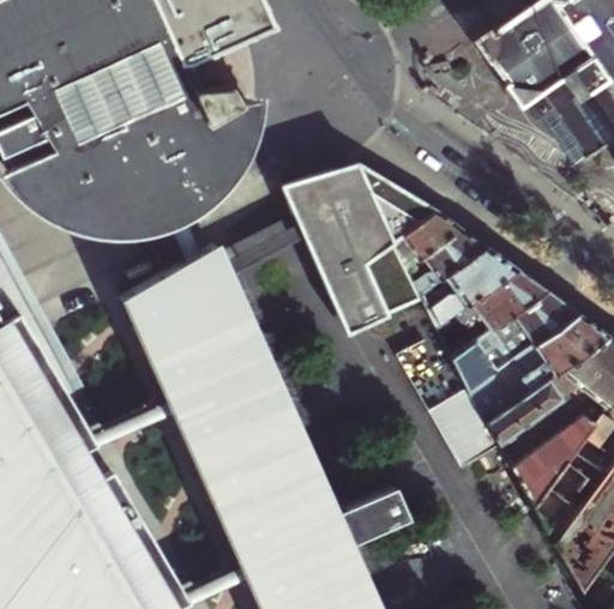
[(187,68),(133,0),(58,0),(30,12),(32,28),(13,29),(0,32),(0,118),(5,119),(35,113),(43,131),(2,148),(11,172),(56,155),(62,168),(18,186),(38,203),(61,216),(83,224),(106,229),(127,230),(151,227),(169,221),(188,261),(203,253),(186,213),(208,199),(227,176),(239,152),(247,127),(248,108),(235,110),(228,91),(198,94),(187,68)]
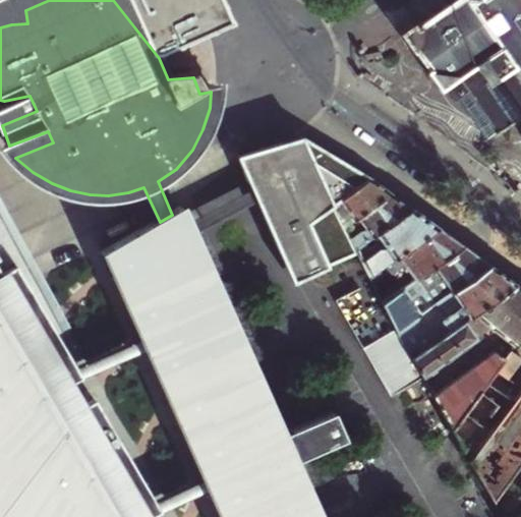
[(113,0),(159,58),(229,25),(217,0),(113,0)]
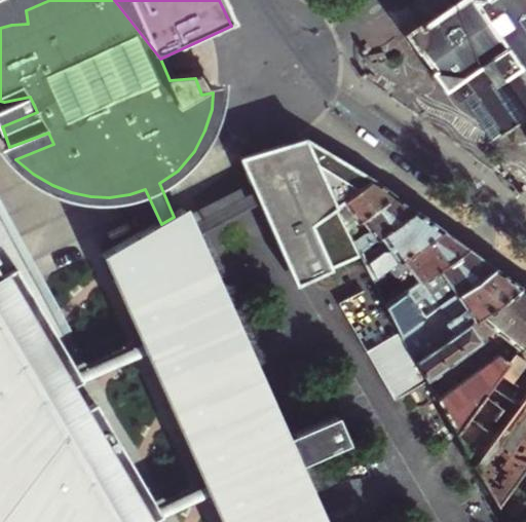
[(489,85),(513,68),(463,0),(455,0),(415,29),(413,26),(400,35),(412,52),(414,51),(421,62),(428,71),(426,72),(440,91),(445,87),(475,66),(489,85)]
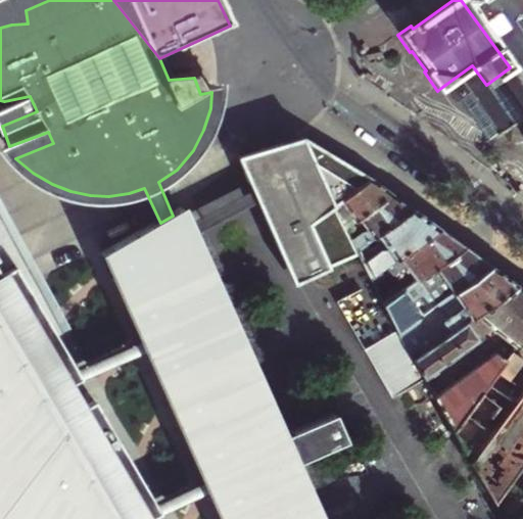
[(522,0),(461,0),(510,67),(518,79),(522,75),(522,0)]
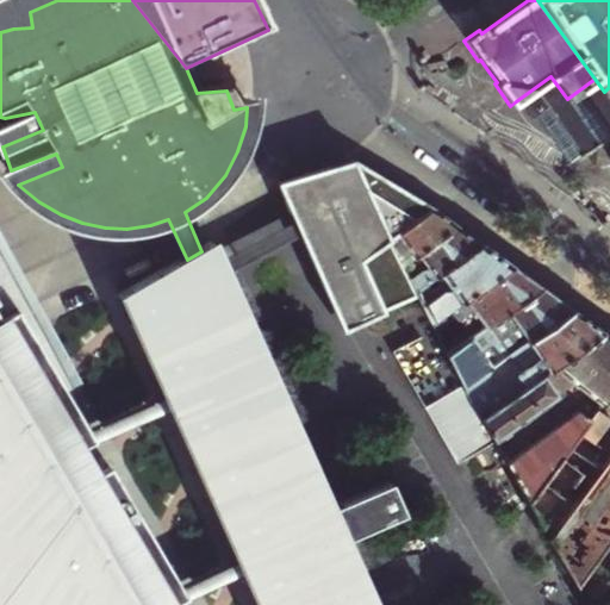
[(551,76),(516,101),(531,123),(536,120),(545,132),(570,167),(580,158),(582,161),(589,155),(609,139),(609,99),(604,92),(595,79),(567,99),(551,76)]
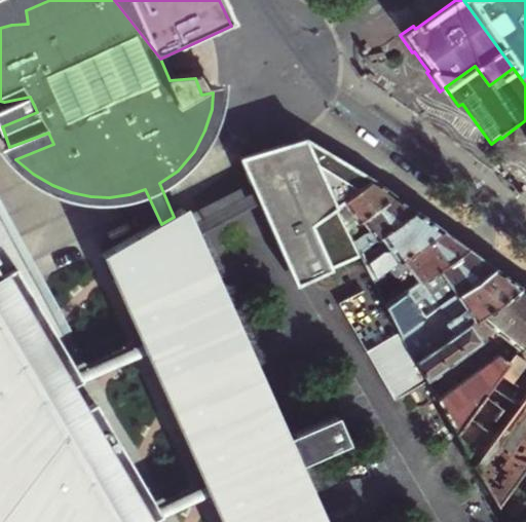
[(348,235),(336,211),(373,184),(350,168),(330,152),(306,142),(302,144),(250,181),(255,190),(196,225),(201,237),(260,201),(305,308),(369,276),(359,256),(354,247),(348,235)]
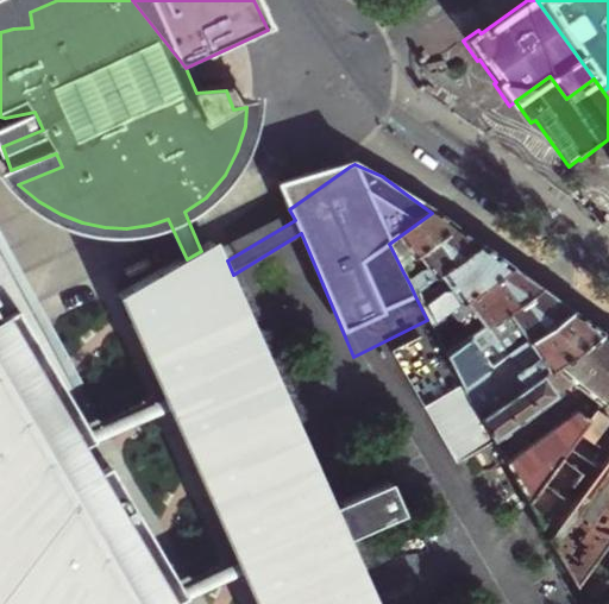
[(418,262),(456,231),(444,222),(432,213),(389,244),(403,272),(418,262)]
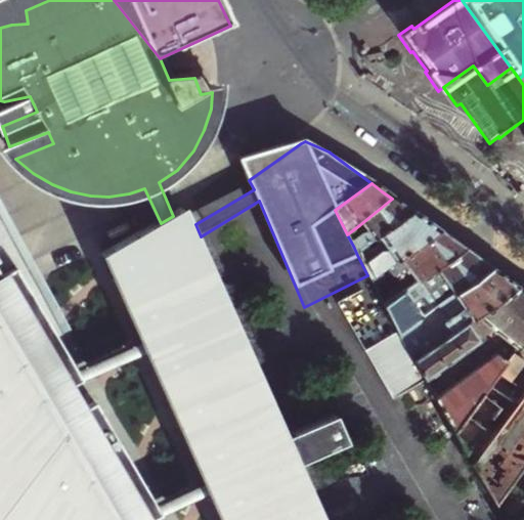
[(392,199),(359,225),(367,236),(362,239),(353,246),(357,255),(413,214),(403,207),(392,199)]
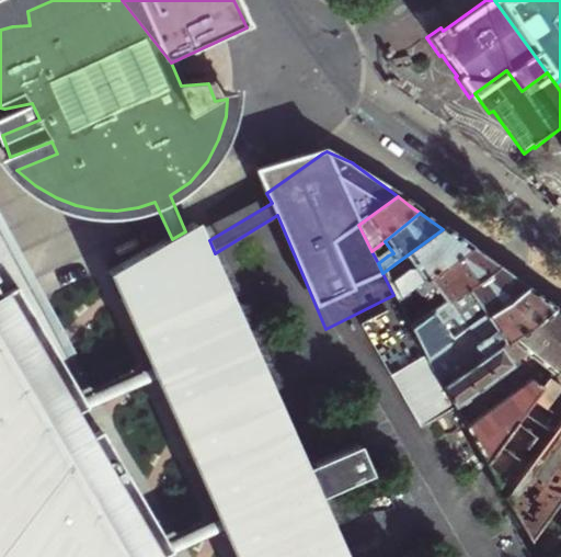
[(343,556),(316,495),(325,490),(328,495),(373,475),(359,447),(315,467),(317,472),(308,476),(212,256),(215,253),(209,240),(206,242),(197,225),(185,231),(172,239),(113,274),(141,341),(147,353),(209,497),(215,508),(236,556),(343,556)]
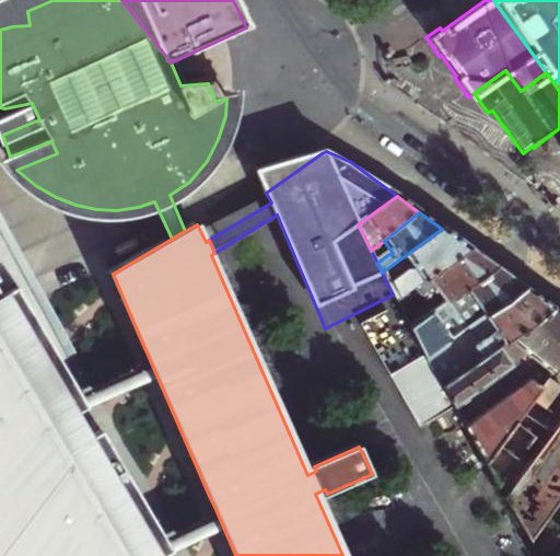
[(442,229),(382,273),(393,294),(397,304),(408,297),(412,293),(469,250),(455,239),(442,229)]
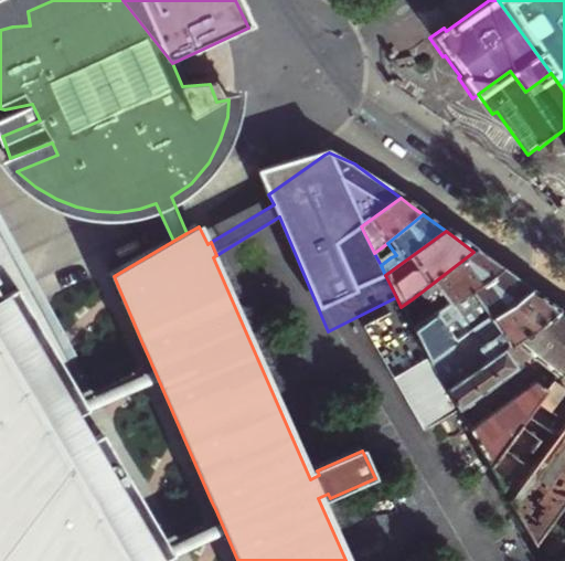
[(0,279),(9,275),(13,283),(52,349),(60,345),(14,271),(0,244),(0,279)]
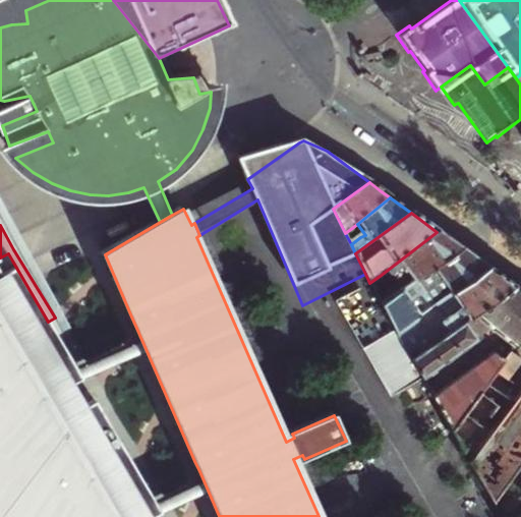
[(402,271),(413,286),(462,250),(449,241),(437,232),(384,273),(390,280),(402,271)]
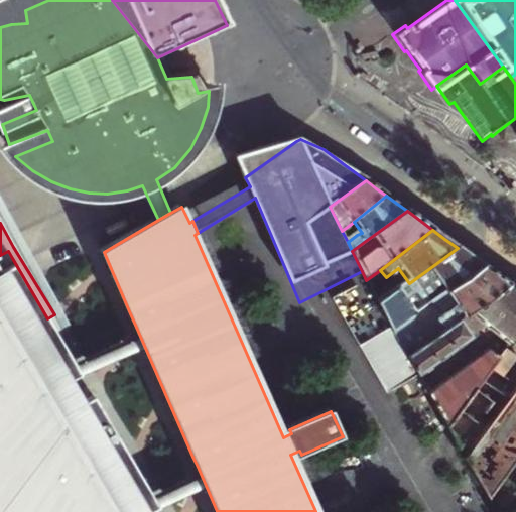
[(458,248),(409,283),(379,304),(391,329),(393,333),(410,321),(397,303),(410,293),(414,298),(415,297),(420,304),(422,302),(423,304),(432,297),(426,289),(431,286),(440,298),(484,267),(470,257),(458,248)]
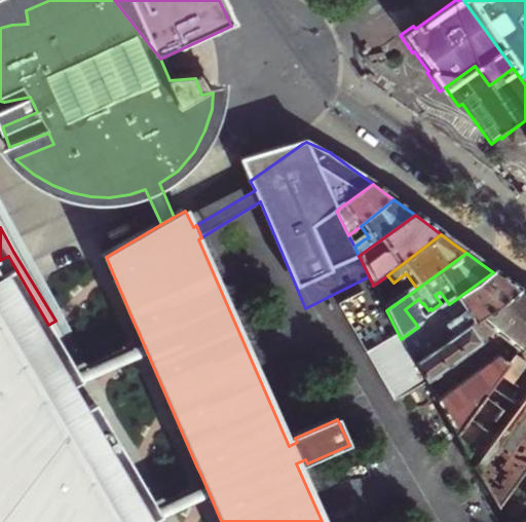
[(0,270),(12,263),(8,256),(0,260),(0,270)]
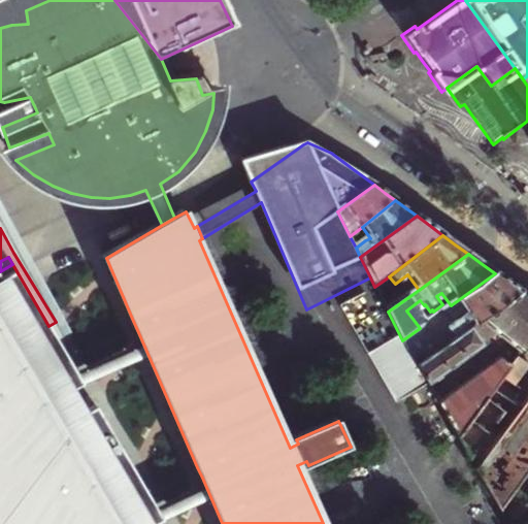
[(152,523),(145,513),(202,478),(197,467),(149,495),(88,393),(78,399),(65,375),(138,332),(133,321),(68,359),(48,326),(12,264),(0,271),(0,523),(152,523)]
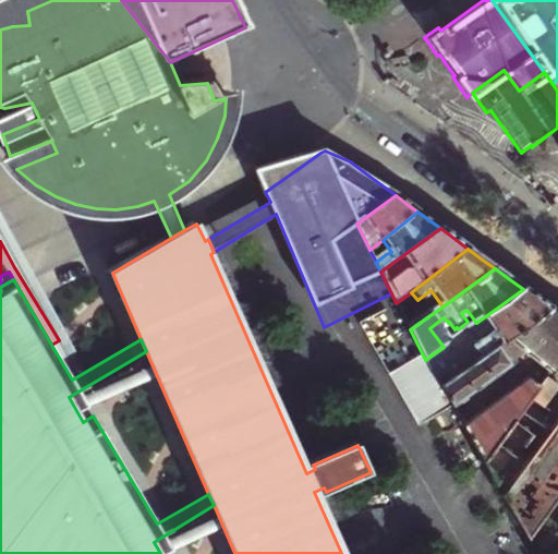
[(425,360),(440,388),(458,375),(477,362),(552,310),(538,300),(523,289),(476,323),(468,329),(477,344),(457,359),(447,345),(444,347),(425,360)]
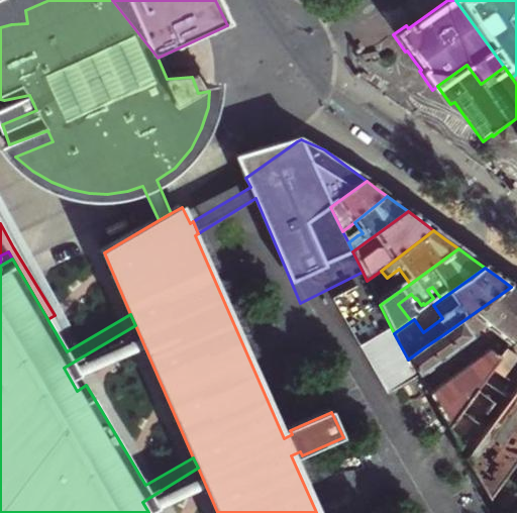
[(377,274),(367,281),(370,285),(380,278),(377,274)]
